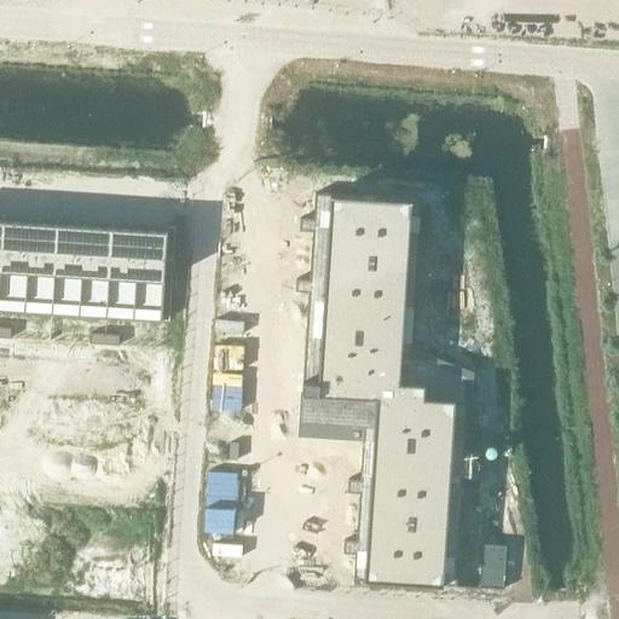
[(296,279),(296,291),(298,291),(308,293),(302,405),(301,423),(364,426),(363,440),(360,480),(350,479),(348,492),(360,493),(357,541),(345,539),(345,554),(357,554),(354,579),(457,586),(460,561),(472,562),(472,549),(460,548),(463,501),(475,501),(476,487),(464,487),(467,439),(479,440),(479,434),(467,433),(470,375),(414,352),(423,201),(316,194),(314,219),(302,218),(301,218),(300,231),(301,231),(312,231),(308,279),(298,279),(296,279)]
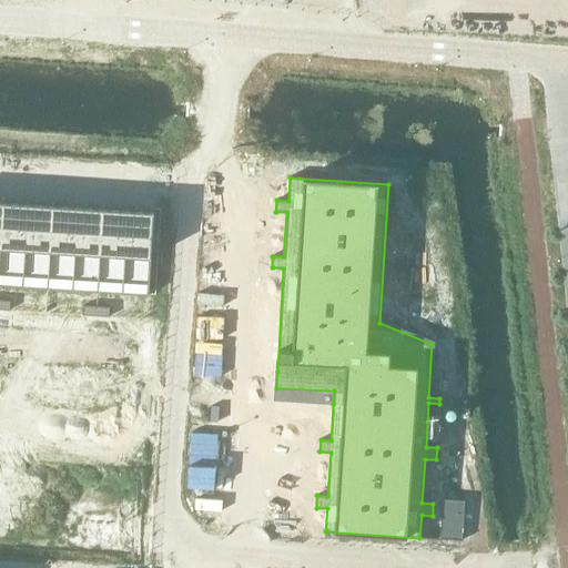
[(0,222),(0,285),(149,296),(153,233),(0,222)]
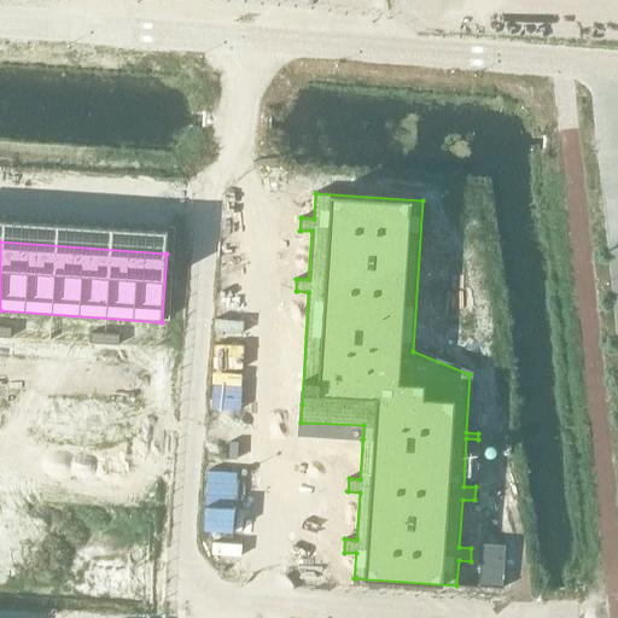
[(0,326),(0,337),(11,338),(11,327),(0,326)]
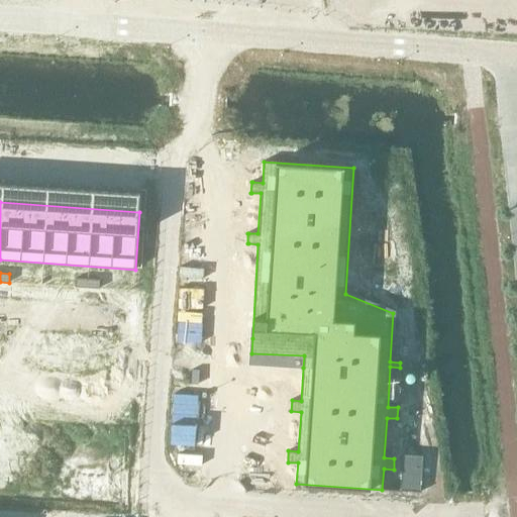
[(76,279),(76,287),(87,288),(88,279),(76,279)]
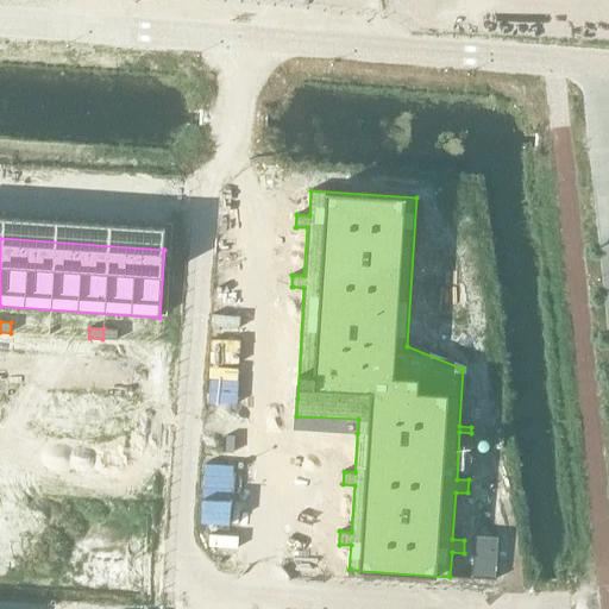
[(104,328),(104,339),(118,339),(118,330),(104,328)]
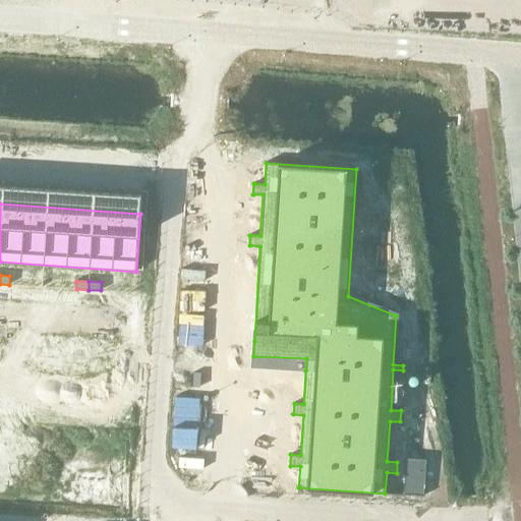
[(0,500),(128,508),(130,472),(124,471),(125,451),(131,452),(132,431),(0,422),(0,500)]
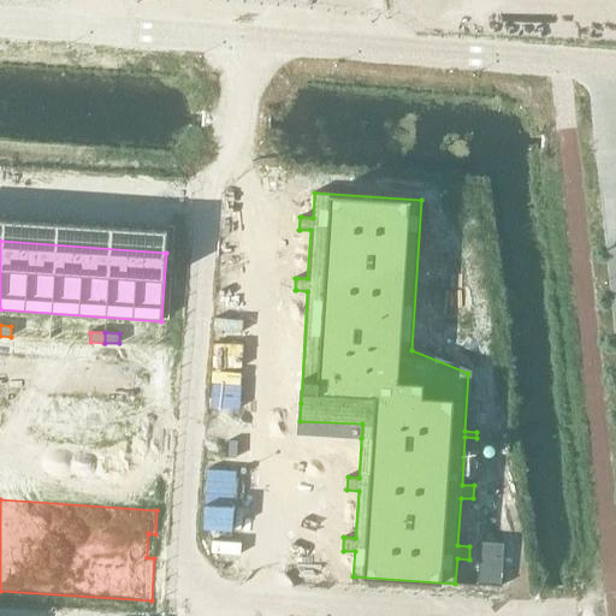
[(480,542),(478,585),(502,586),(504,543),(480,542)]
